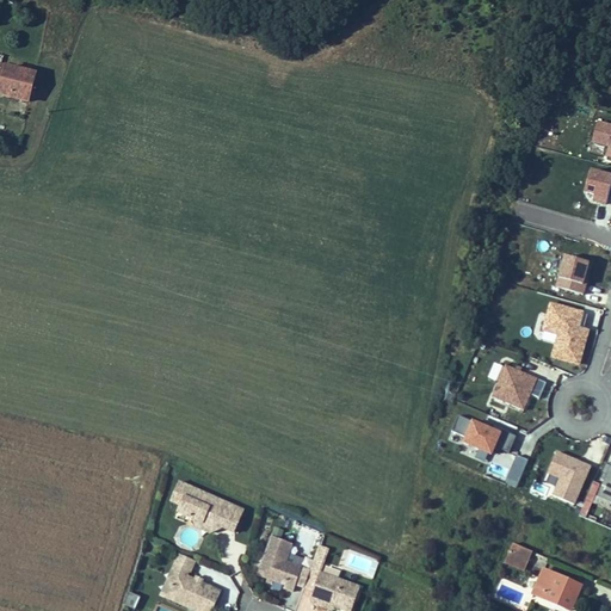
[(0,96),(26,103),(35,71),(0,62),(0,96)]
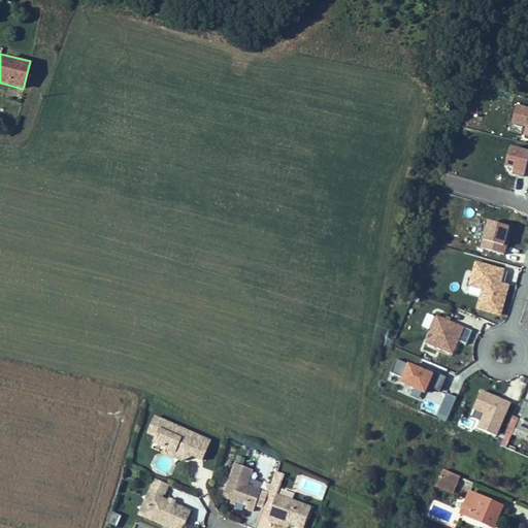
[(509,124),(524,128),(522,136),(527,137),(527,107),(516,104),(509,124)]
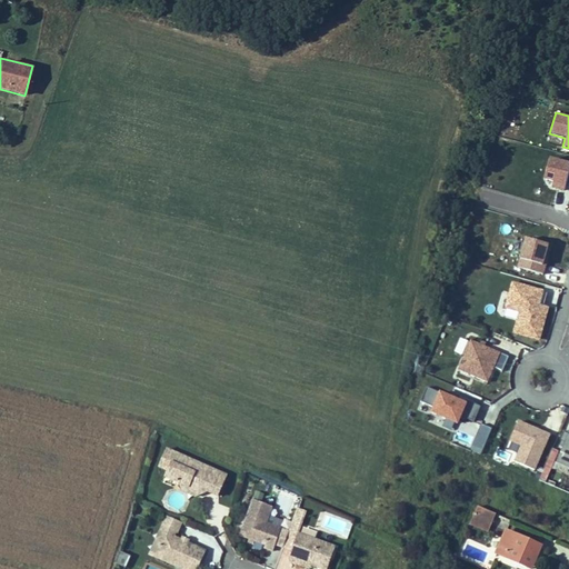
[(563,190),(568,171),(568,163),(549,158),(541,185),(563,190)]
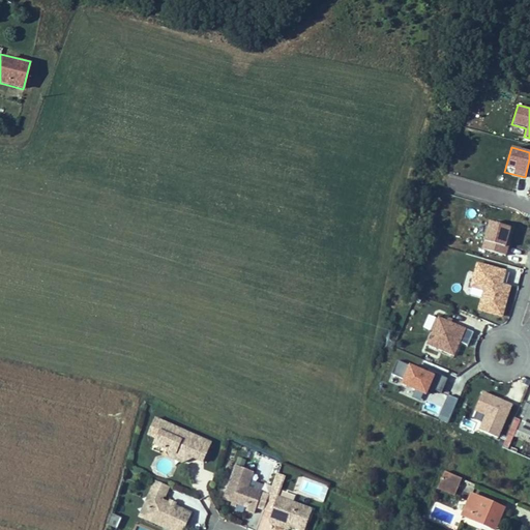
[(488,223),(480,248),(505,256),(513,230),(488,223)]
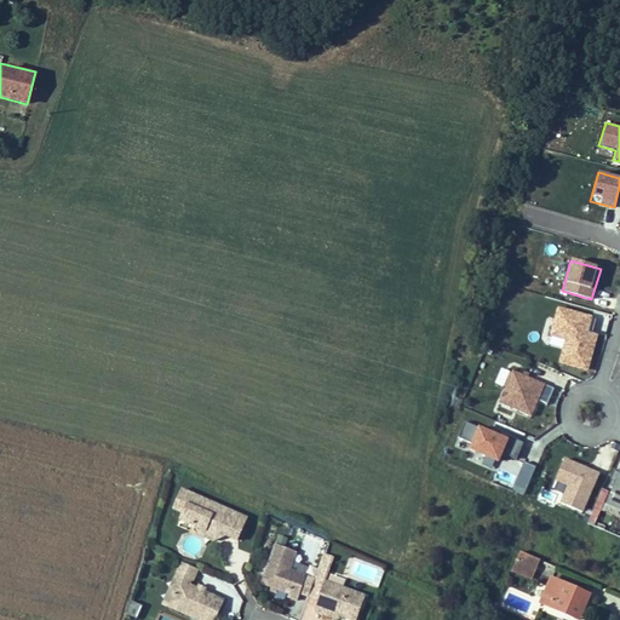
[(561,361),(587,368),(596,333),(590,332),(593,319),(558,309),(552,332),(567,337),(561,361)]
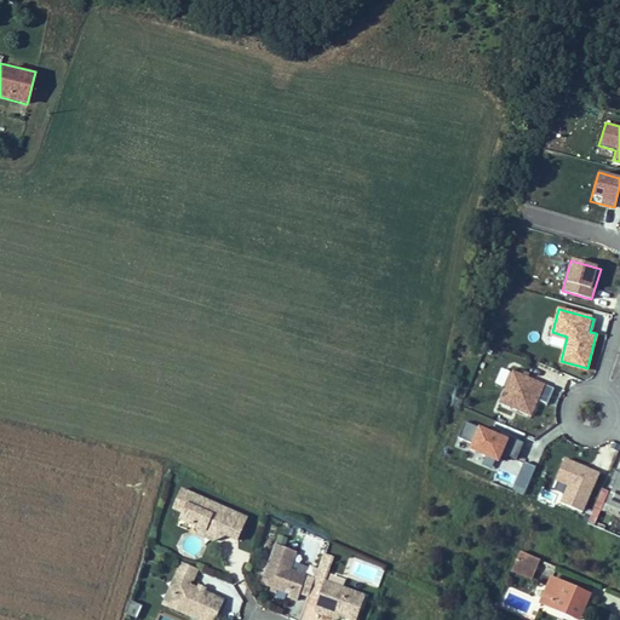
[(545,385),(512,371),(498,403),(530,417),(545,385)]
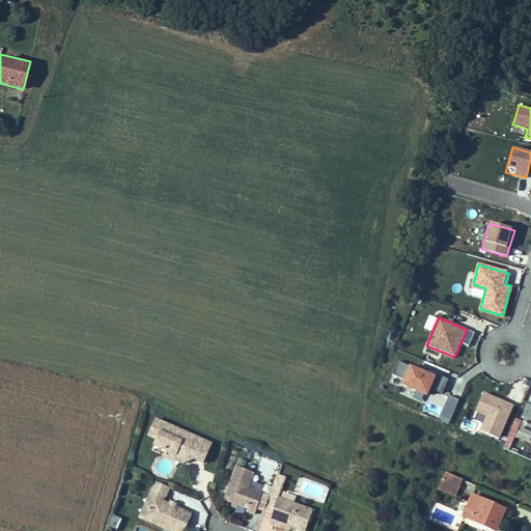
[(442,394),(449,380),(436,374),(435,378),(399,362),(393,375),(406,381),(403,386),(427,395),(430,389),(442,394)]
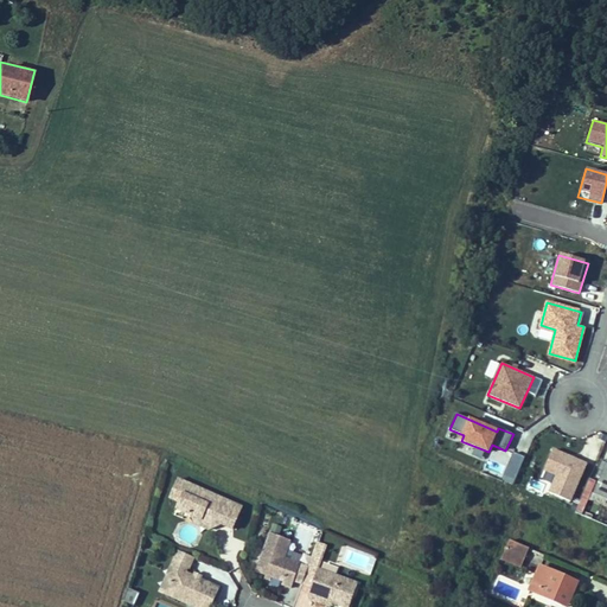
[(549,451),(541,481),(550,484),(547,496),(573,503),(585,460),(549,451)]
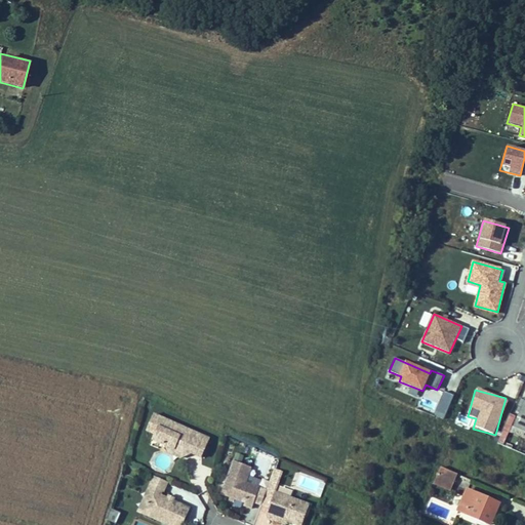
[(152,440),(165,445),(174,449),(176,446),(192,453),(201,457),(209,439),(154,414),(147,431),(155,434),(152,440)]
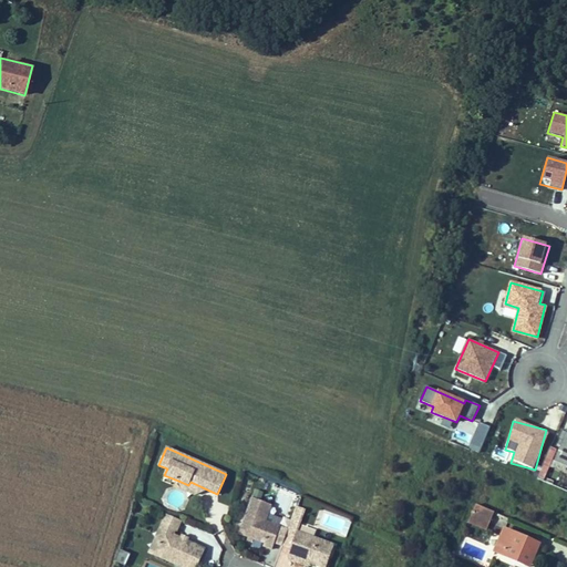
[(195,495),(207,490),(191,482),(188,485),(178,481),(181,488),(195,495)]
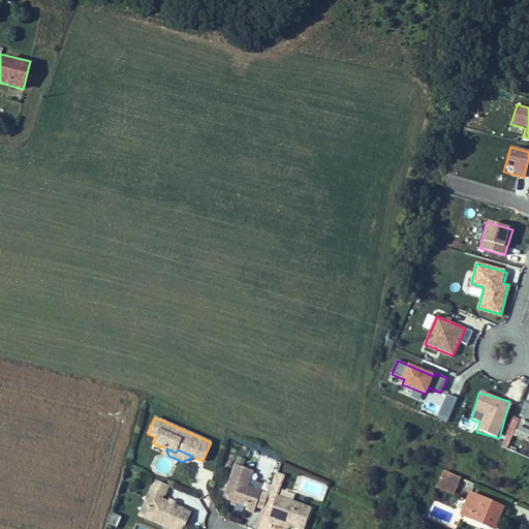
[(253,512),(256,506),(261,492),(247,487),(253,471),(236,464),(223,498),(246,506),(245,509),(253,512)]
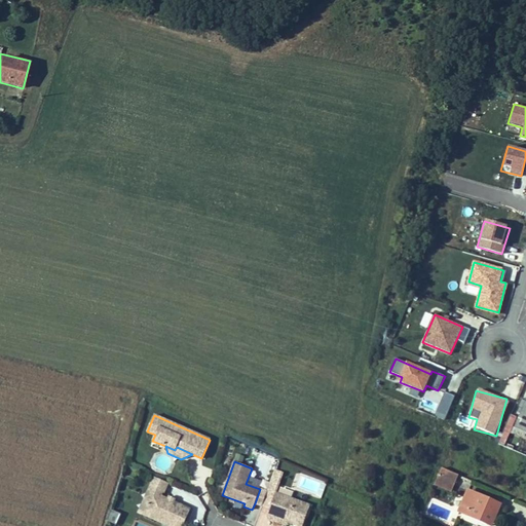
[(442,467),(438,477),(454,484),(458,475),(442,467)]
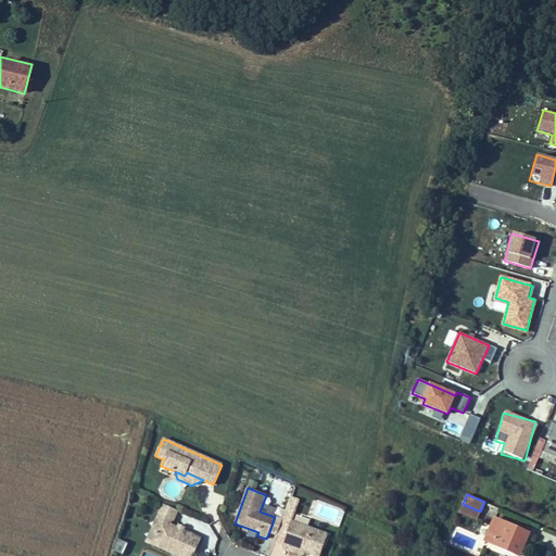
[(294,512),(298,502),(290,498),(286,508),(294,512)]
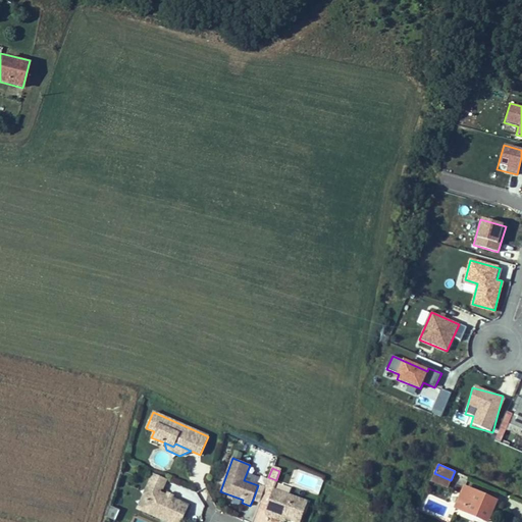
[(153,473),(147,487),(150,488),(144,503),(144,504),(165,513),(162,520),(167,521),(180,521),(189,505),(160,492),(161,488),(162,489),(167,479),(153,473)]
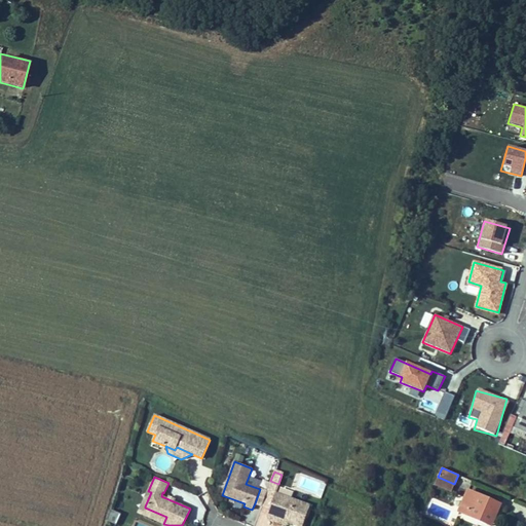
[(433,489),(449,496),(454,484),(438,477),(433,489)]
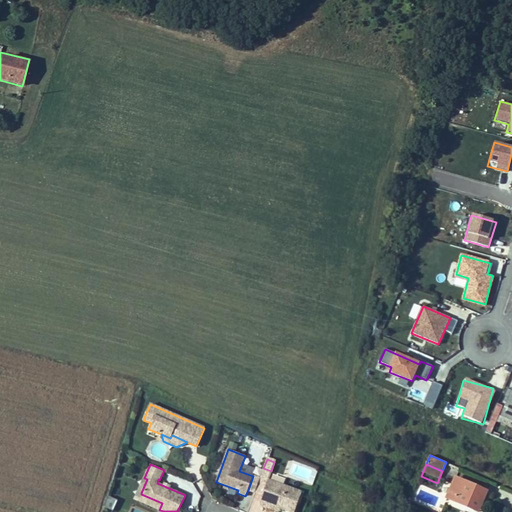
[(446,464),(443,473),(455,476),(458,467),(446,464)]
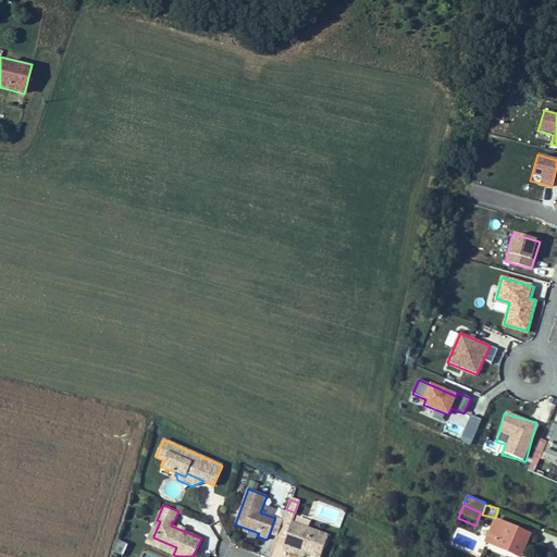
[(292,522),(295,512),(286,509),(283,519),(292,522)]
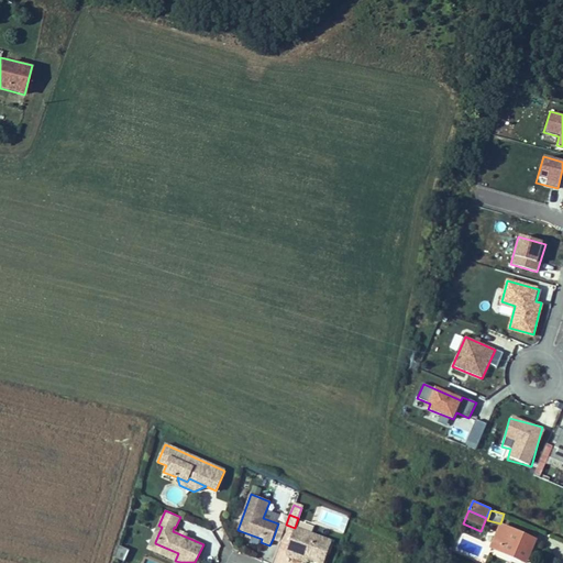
[(273,539),(280,541),(286,526),(278,523),(273,539)]
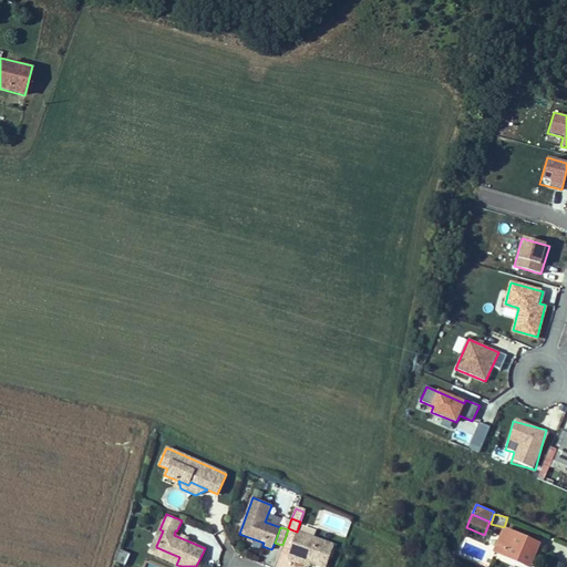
[(290,548),(297,532),(288,528),(288,529),(282,545),(290,548)]
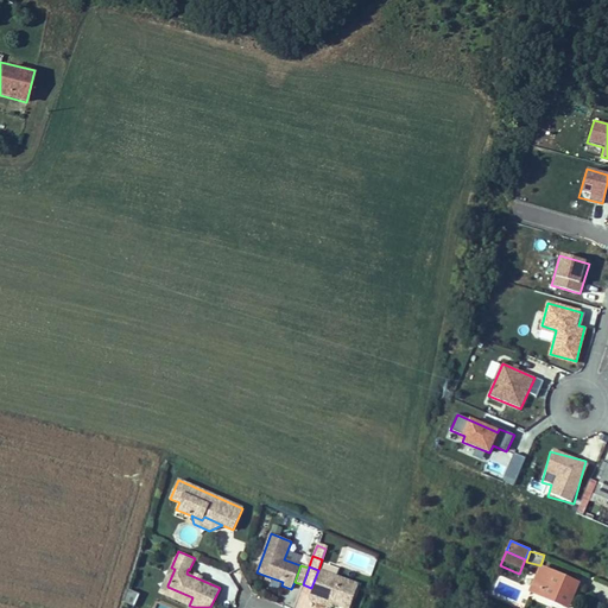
[(540,567),(530,594),(561,607),(563,601),(569,603),(578,583),(540,567)]
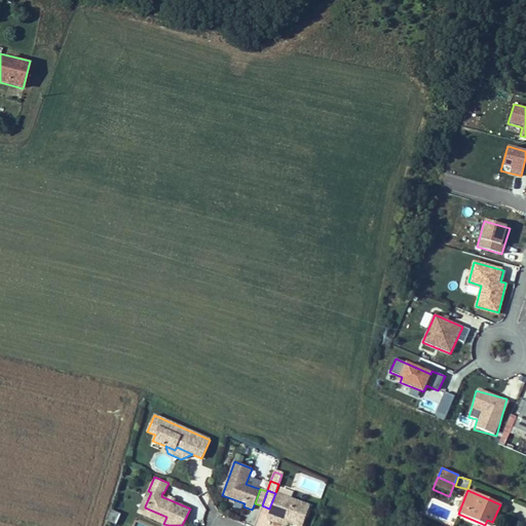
[(148,491),(147,492),(138,513),(163,524),(166,517),(145,508),(145,506),(151,492),(148,491)]
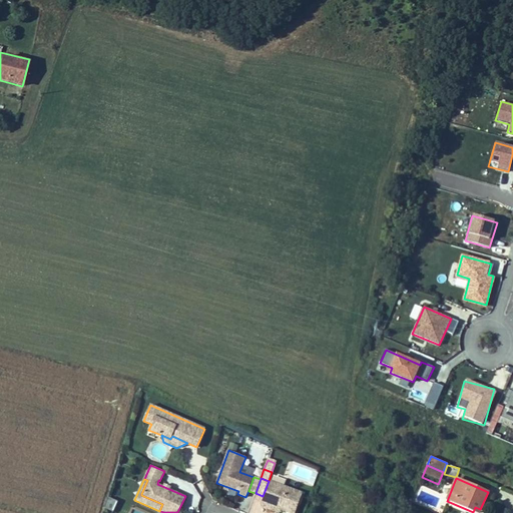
[(295,512),(303,493),(273,482),(269,481),(263,496),(261,502),(281,509),(291,512),(295,512)]
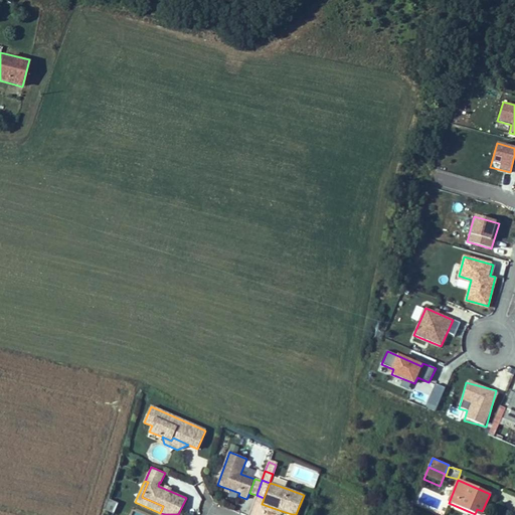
[(108,500),(104,511),(114,514),(118,504),(108,500)]
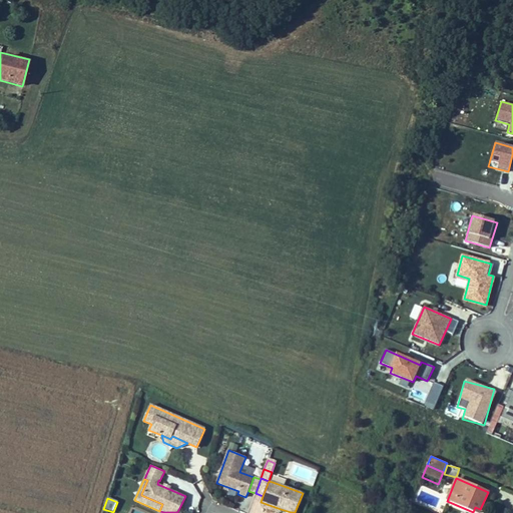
[(281,509),(261,502),(260,505),(280,512),(281,509)]
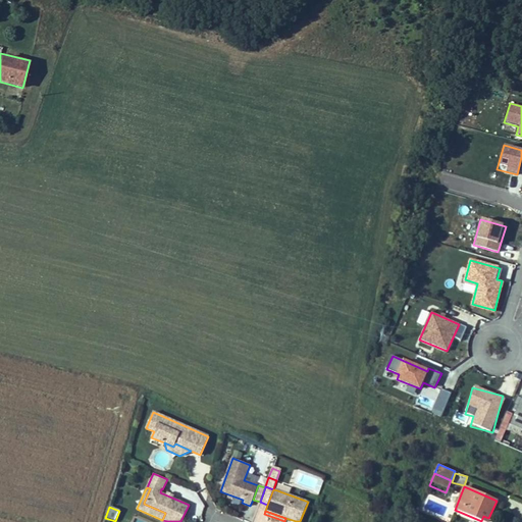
All buildings are outlined.
